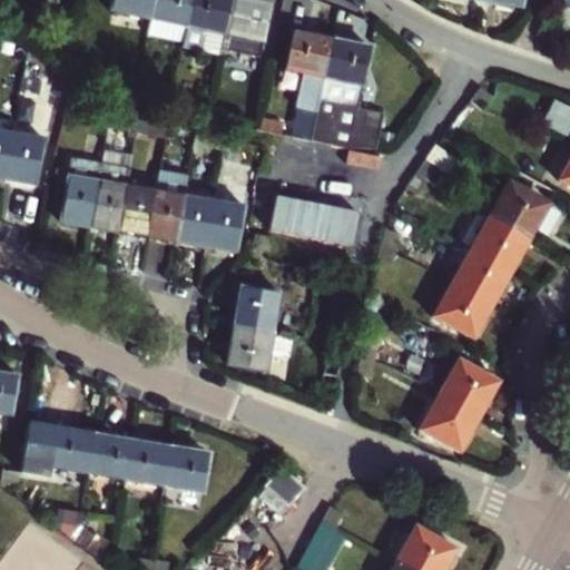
[(150,18),(154,0),(114,0),(111,10),(150,18)]
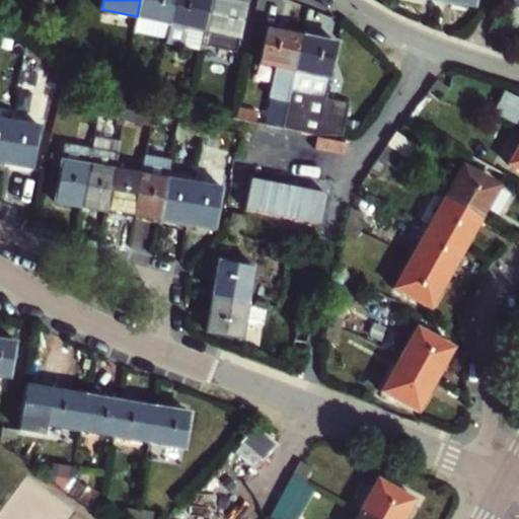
[(140,0),(137,16),(169,23),(174,0),(140,0)]
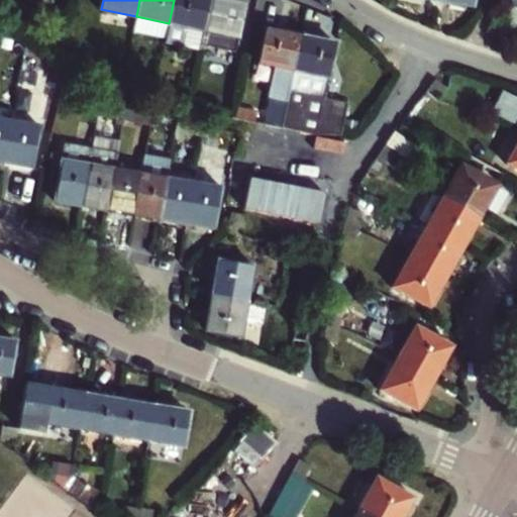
[(184,38),(187,27),(204,30),(209,0),(174,0),(169,23),(165,44),(182,47),(184,38)]
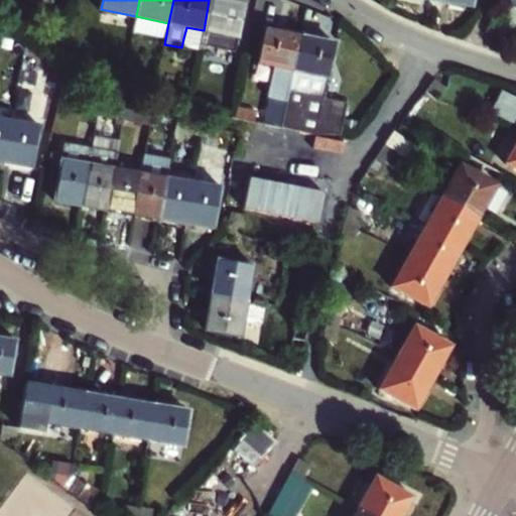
[(245,4),(227,0),(209,0),(204,30),(239,38),(245,4)]
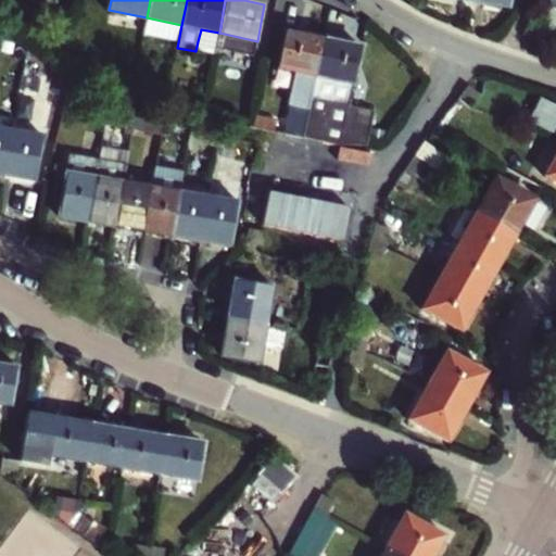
[(219,33),(201,29),(198,41),(216,46),(219,33)]
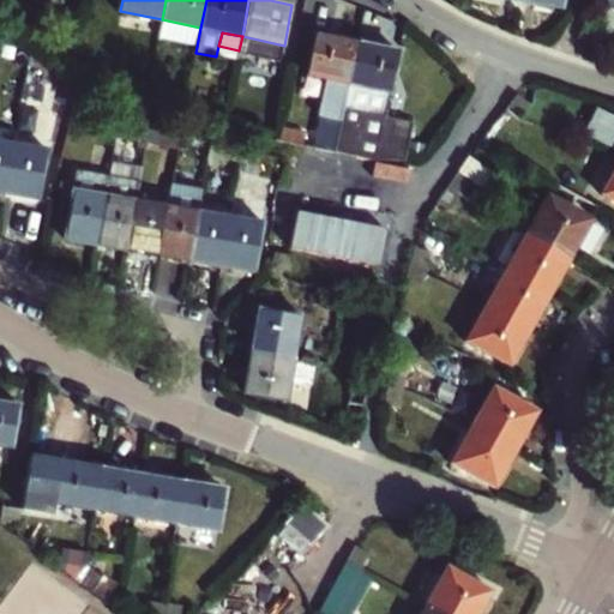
[(345,100),(357,43),(314,35),(306,74),(304,89),(345,100)]
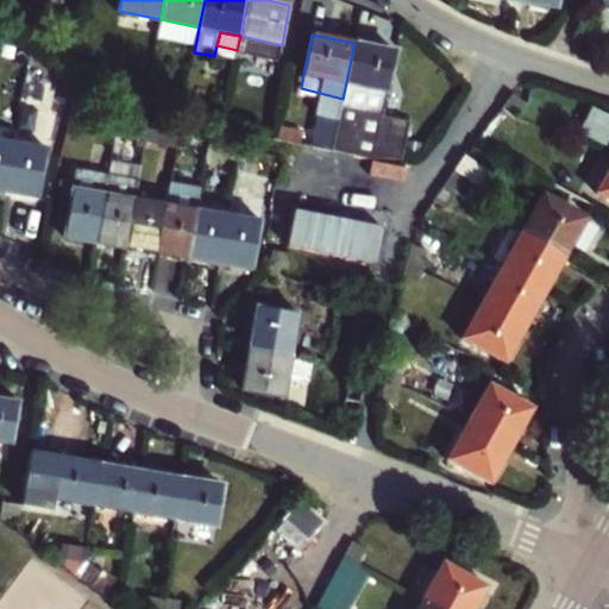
[(396,51),(355,43),(343,99),(338,119),(334,136),(352,139),(350,154),(365,157),(365,156),(375,115),(381,117),(396,51)]
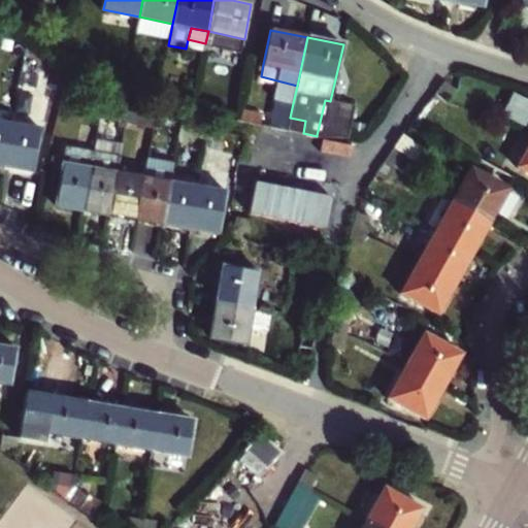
[(44,79),(63,93),(65,84),(43,67),(44,79)]
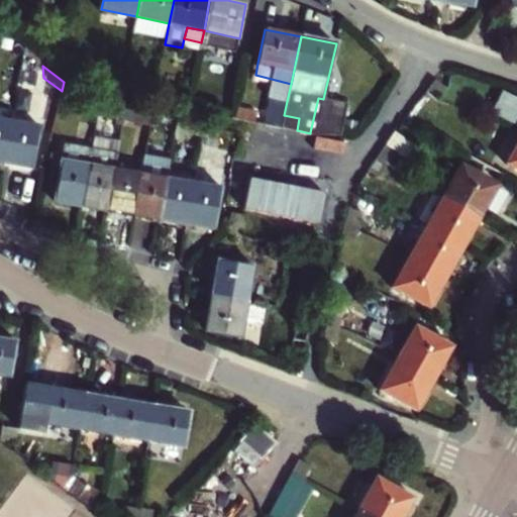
[(2,80),(17,82),(19,72),(4,69),(2,80)]
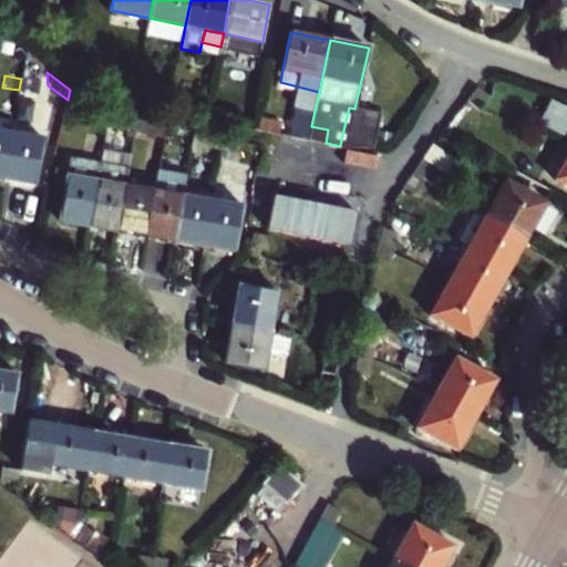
[(19,90),(35,93),(38,81),(21,79),(19,90)]
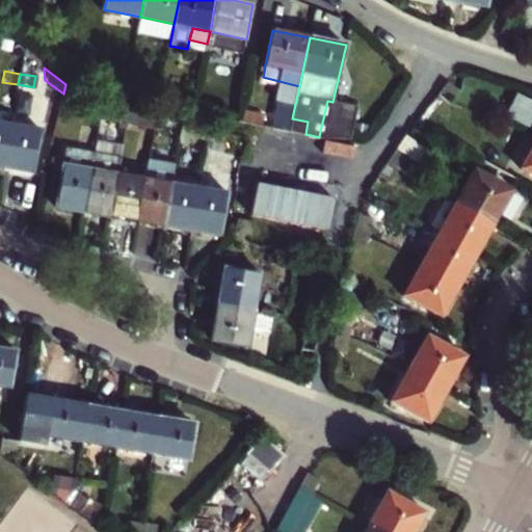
[(107,94),(124,98),(126,84),(109,81),(107,94)]
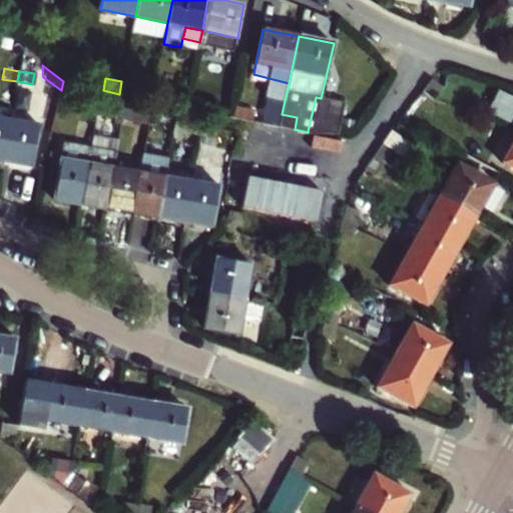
[(432,99),(433,99),(442,88),(432,80),(422,91),(432,99)]
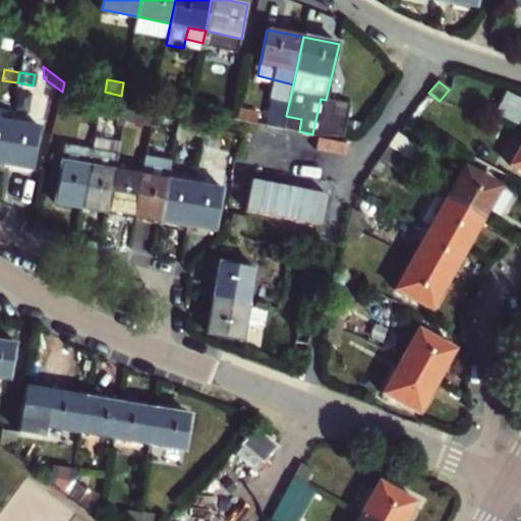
[(137,85),(123,82),(121,96),(135,99),(137,85)]
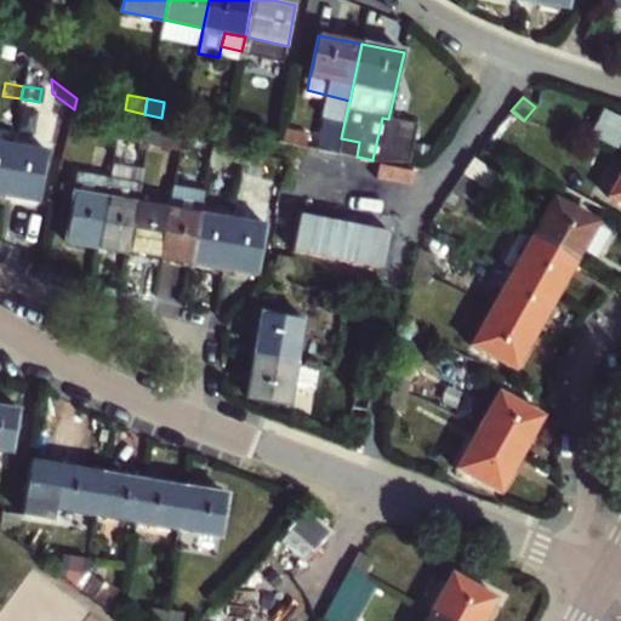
[(500,124),(500,126),(513,135),(524,120),(523,120),(511,110),(500,124)]
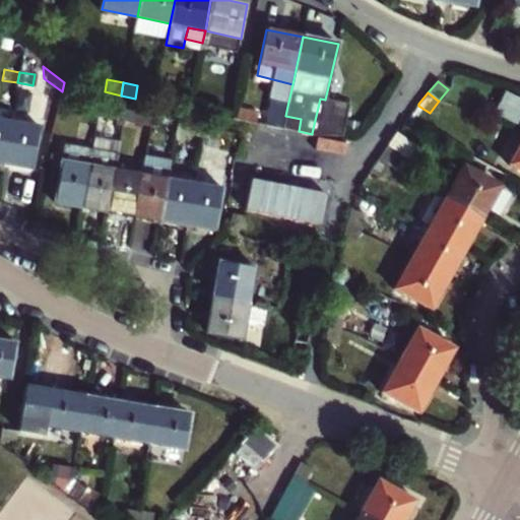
[(176,93),(173,106),(189,110),(191,96),(176,93)]
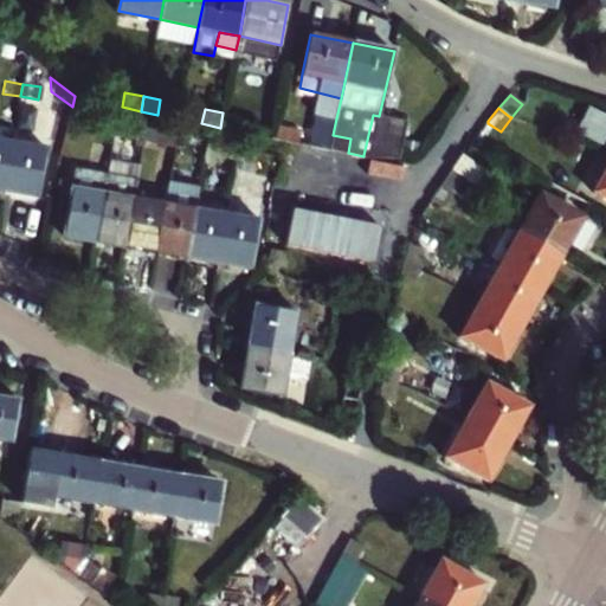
[(240,116),(223,113),(220,128),(237,131),(240,116)]
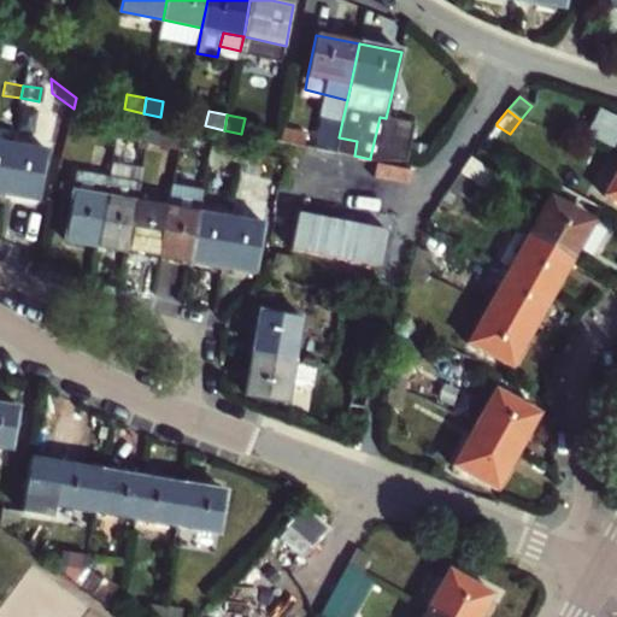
[(342,121),(323,116),(317,147),(336,151),(339,137),(342,121)]
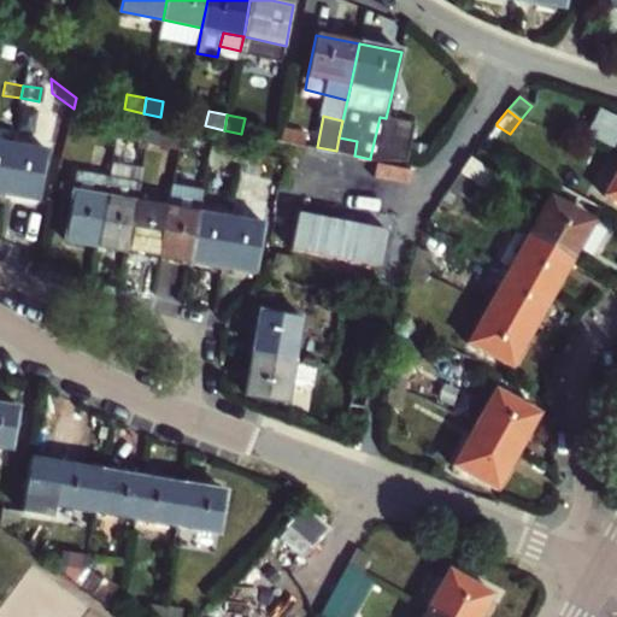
[(118,124),(100,121),(99,133),(116,136),(118,124)]
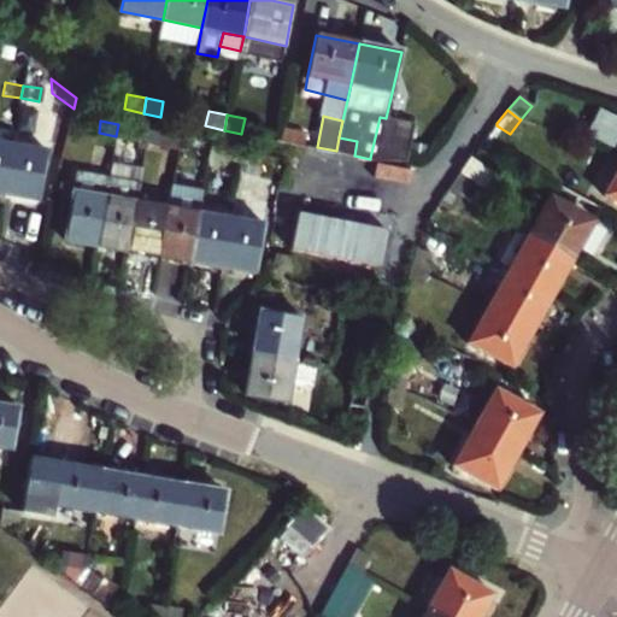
[(118,124),(116,136),(135,140),(136,128),(118,124)]
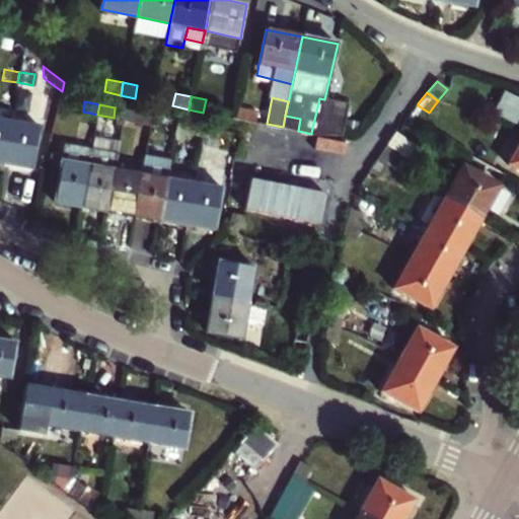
[(115,107),(114,118),(124,120),(125,109),(115,107)]
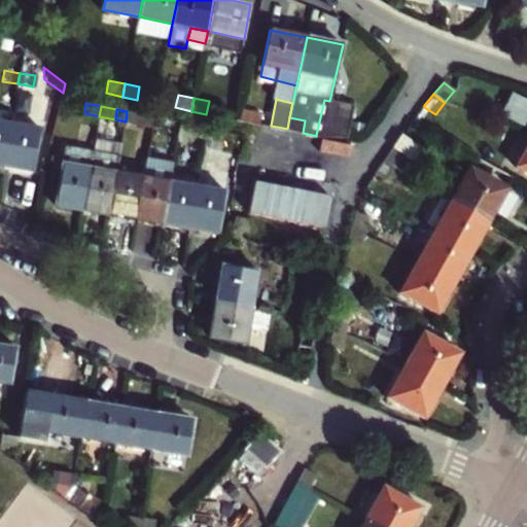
[(139,113),(127,111),(126,121),(136,125),(139,113)]
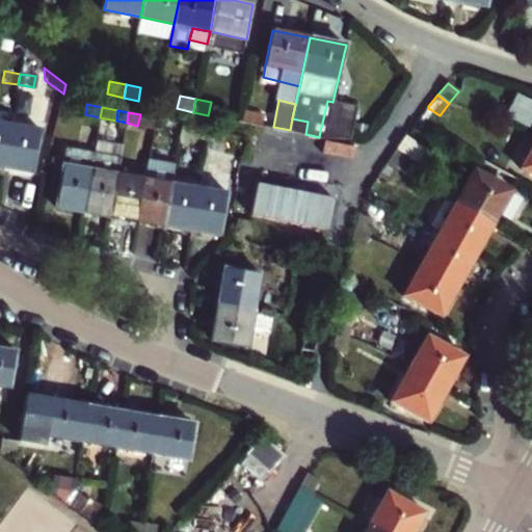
[(140,114),(137,126),(153,128),(155,117),(140,114)]
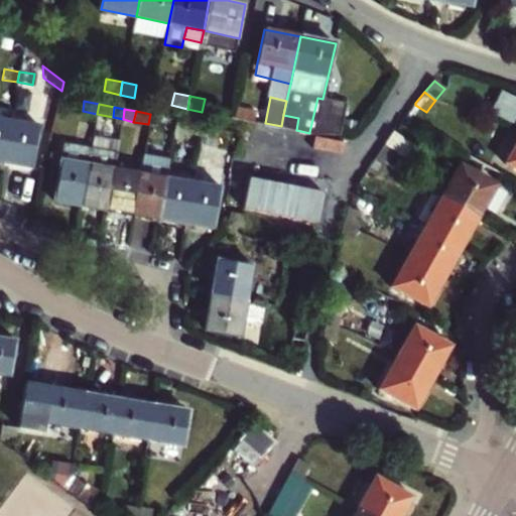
[(150,114),(148,124),(163,127),(165,117),(150,114)]
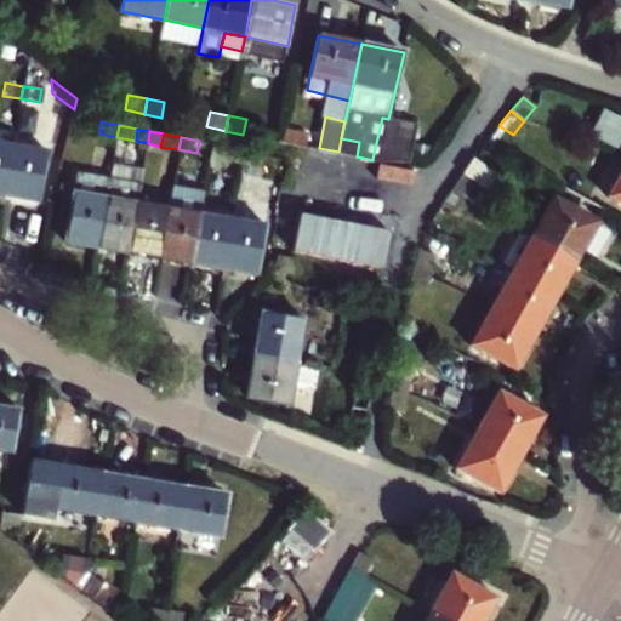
[(359,142),(341,138),(339,152),(357,157),(359,142)]
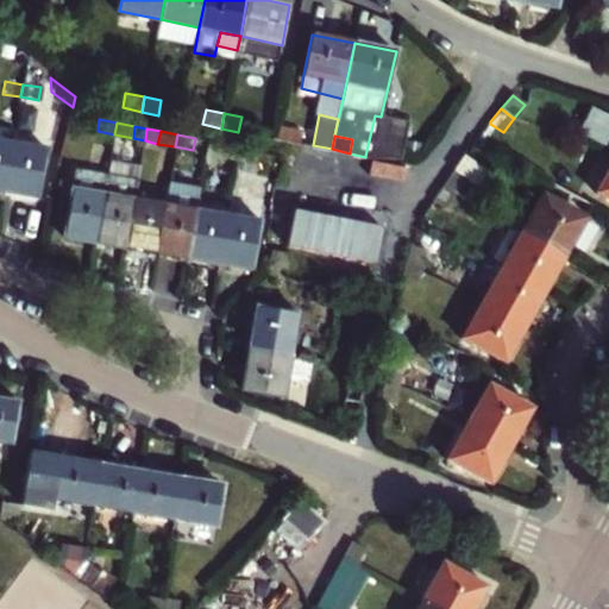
[(195,138),(193,150),(192,151),(198,152),(196,157),(206,158),(209,142),(195,138)]
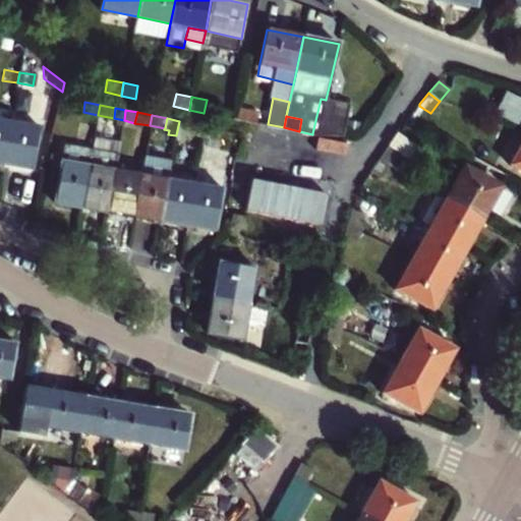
[(0,162),(4,163),(11,121),(0,119),(0,162)]
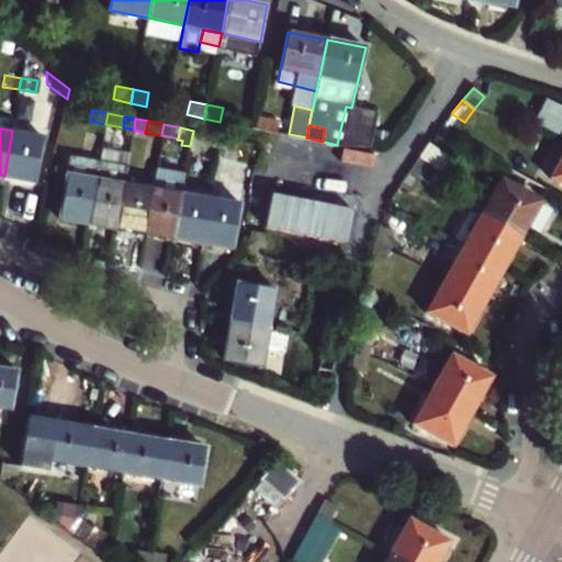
[(12,131),(4,176),(34,180),(42,135),(12,131)]
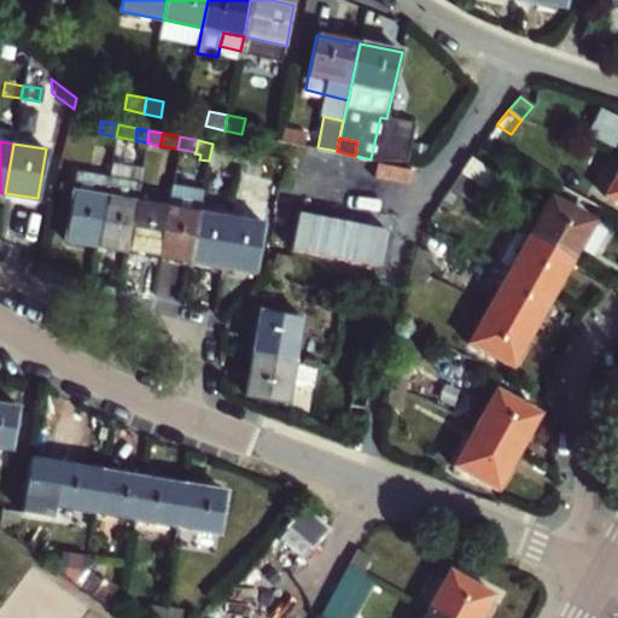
[(225,146),(213,144),(209,161),(217,163),(219,158),(222,159),(222,158),(225,146)]
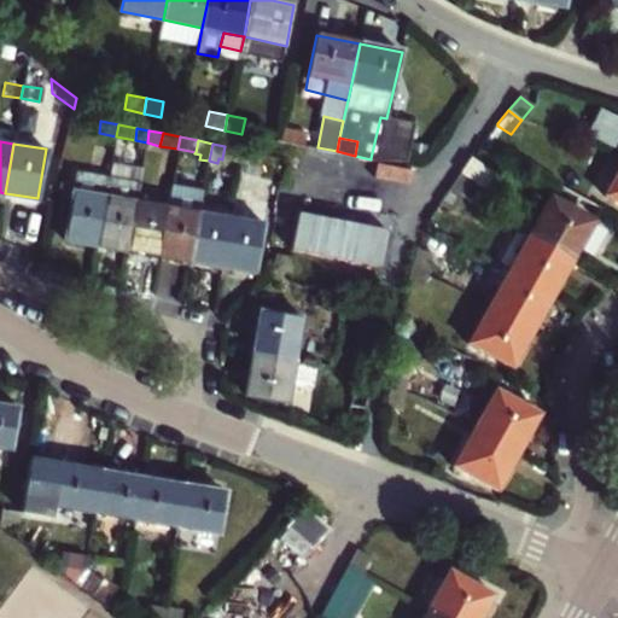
[(225,146),(222,158),(240,162),(243,150),(225,146)]
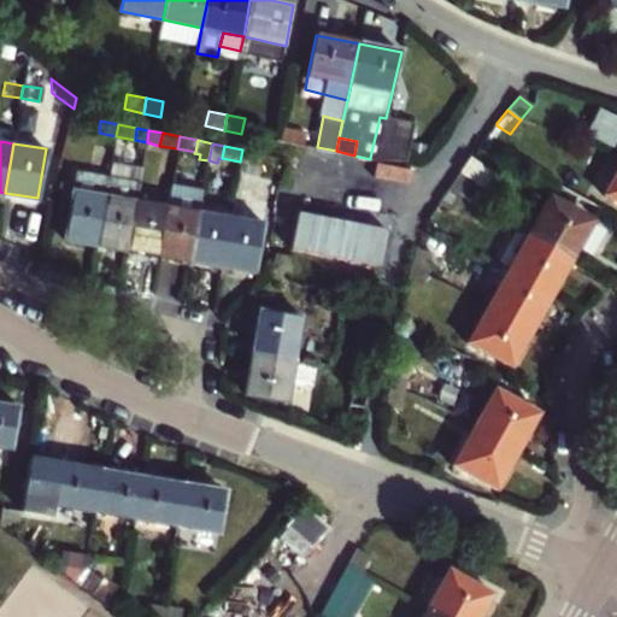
[(242,150),(240,162),(258,165),(260,154),(242,150)]
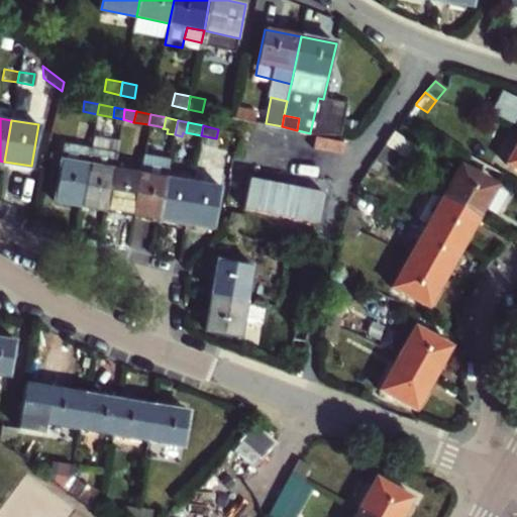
[(387,165),(395,152),(411,162),(419,147),(395,132),(385,145),(377,158),(376,159),(387,165)]
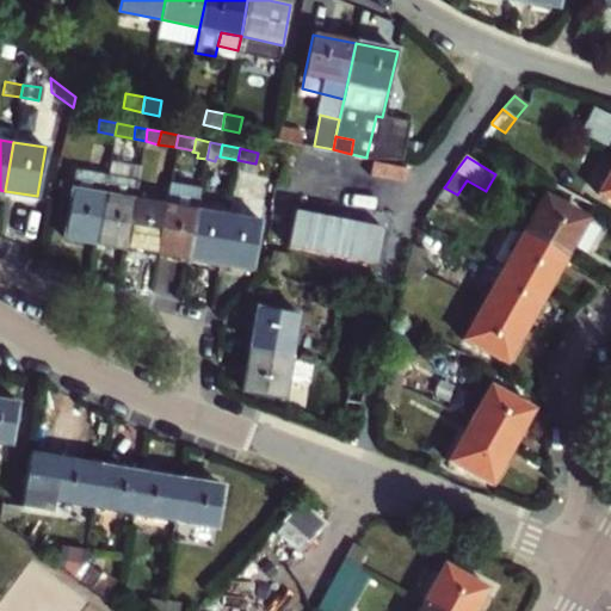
[(65,238),(96,244),(104,196),(107,176),(76,170),(65,238)]
